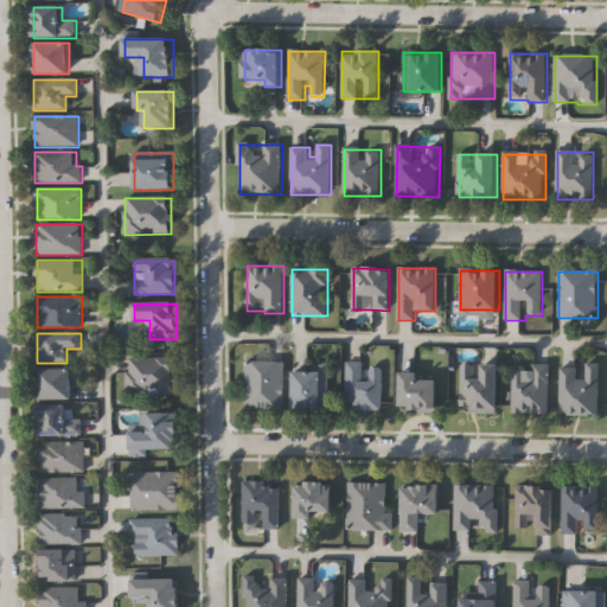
[(173,358),(173,395),(127,395),(127,358),(173,358)]
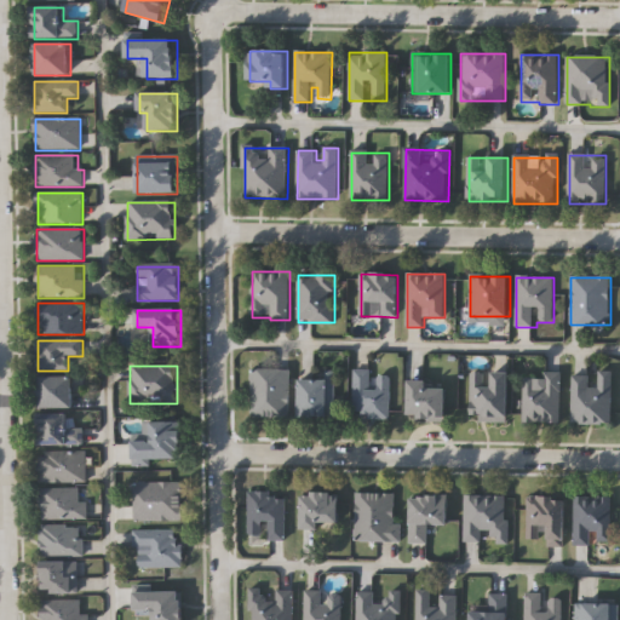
[(290,418),(252,418),(252,369),(290,369),(290,418)]
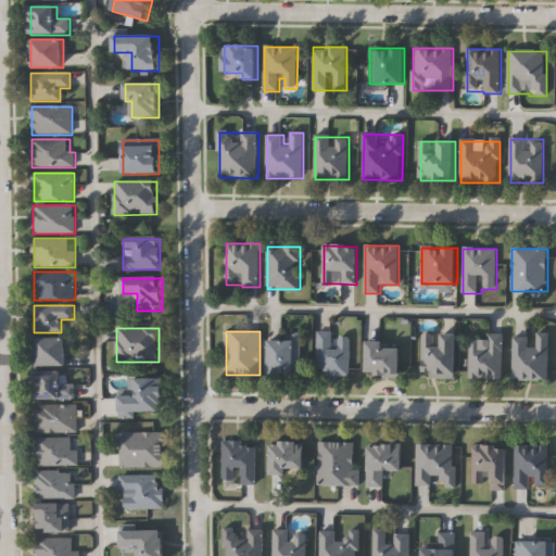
[(350,377),(317,377),(317,332),(332,332),(332,337),(350,337),(350,377)]
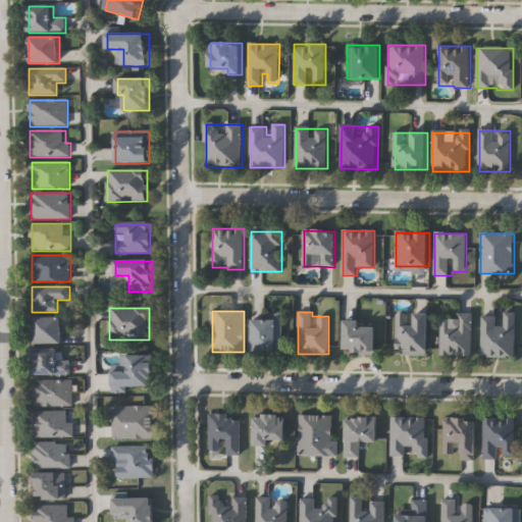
[(253,352),(253,319),(269,319),(269,313),(283,313),(283,352),(253,352)]
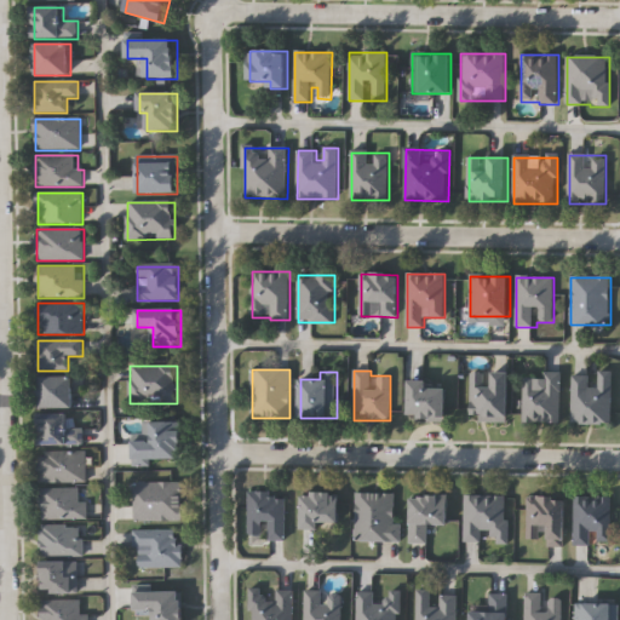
[(471,373),(510,373),(510,423),(471,423),(471,373)]
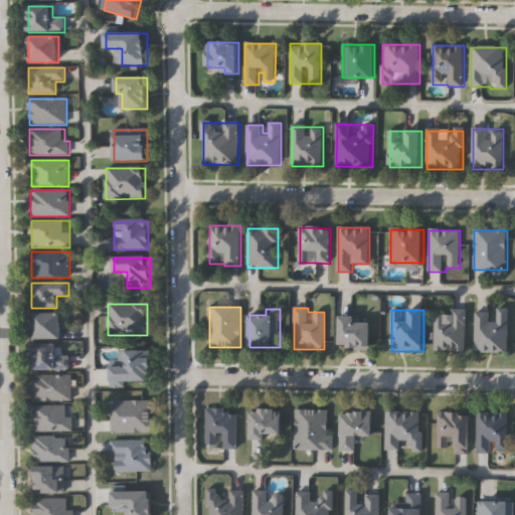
[(467,310),(467,351),(435,351),(435,313),(451,313),(451,310),(467,310)]
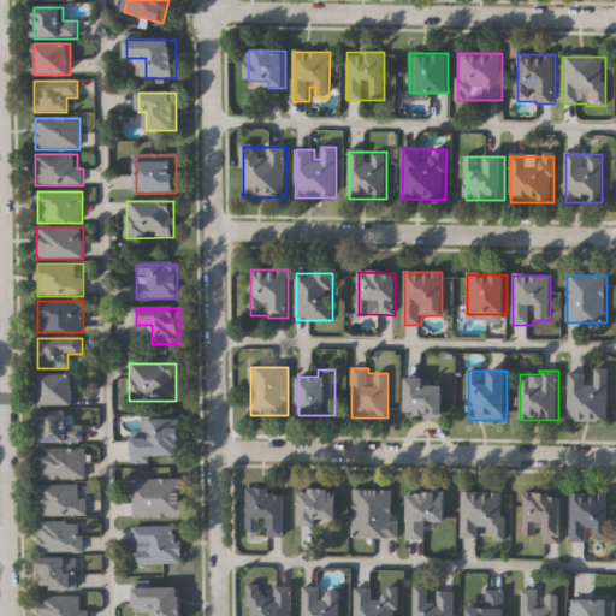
[(569,372),(609,372),(609,422),(569,422),(569,372)]
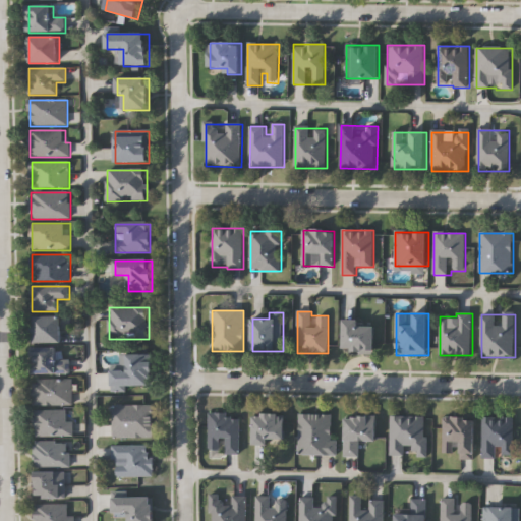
[(62,343),(34,343),(34,317),(62,317),(62,343)]
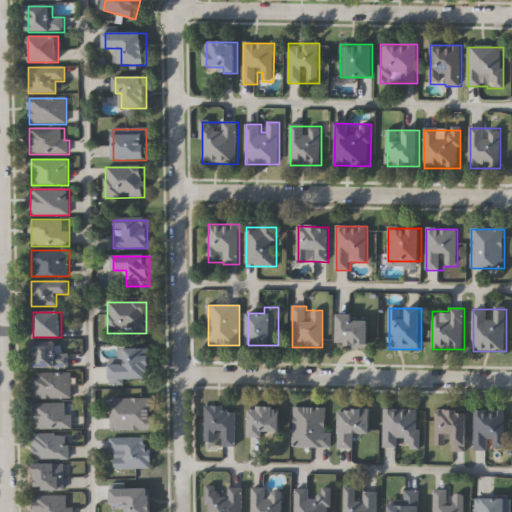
[(369,347),(338,347),(338,316),(369,316),(369,347)]
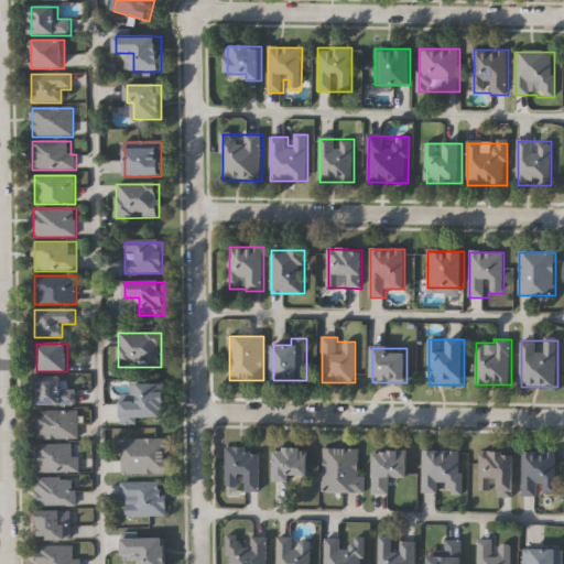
[(36,405),(36,378),(63,378),(63,389),(77,389),(77,405),(36,405)]
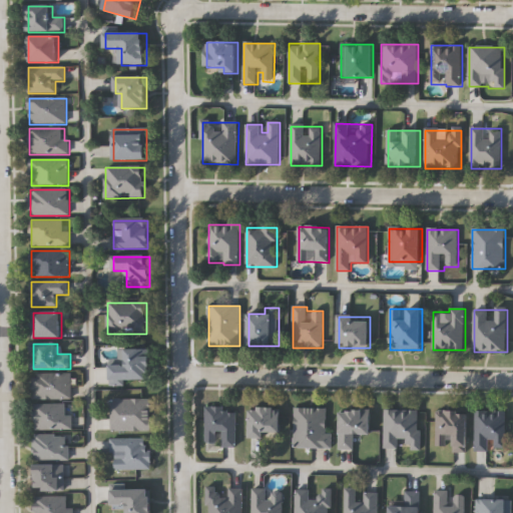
[(151,350),(150,383),(110,382),(111,365),(125,365),(126,349),(151,350)]
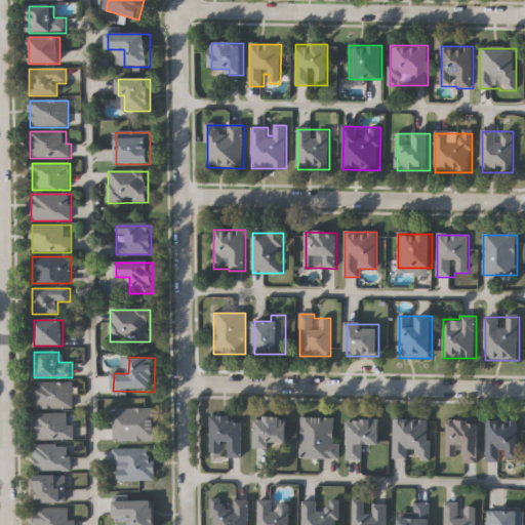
[(73,409),(34,409),(34,382),(74,384),(73,409)]
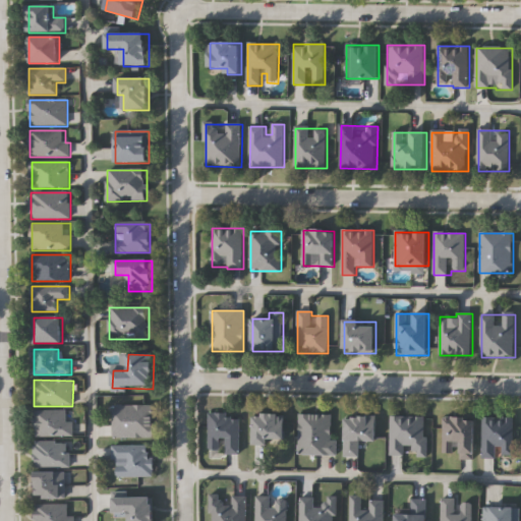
[(113,405),(154,405),(154,438),(113,438),(113,405)]
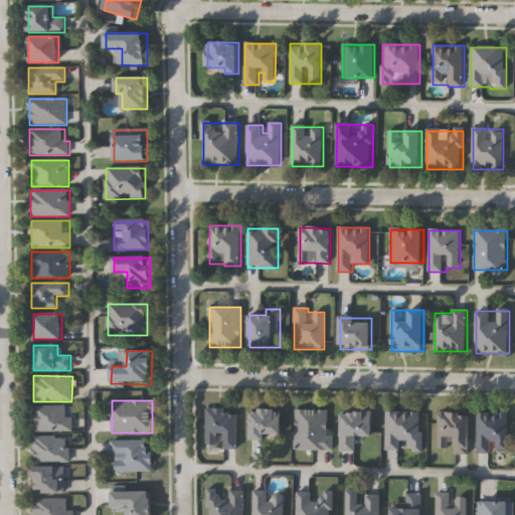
[(73,417),(73,433),(34,433),(34,405),(67,405),(67,417),(73,417)]
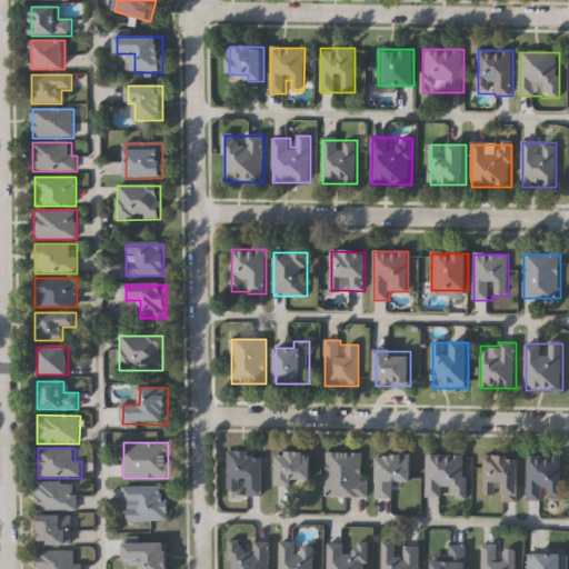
[(263,495),(228,495),(228,452),(263,452),(263,495)]
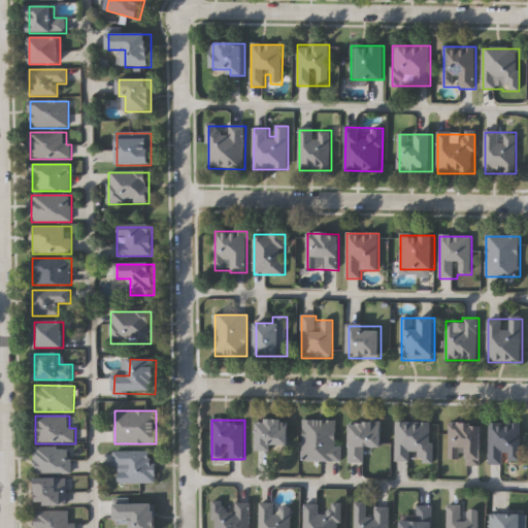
[(258,420),(290,420),(290,451),(258,451),(258,420)]
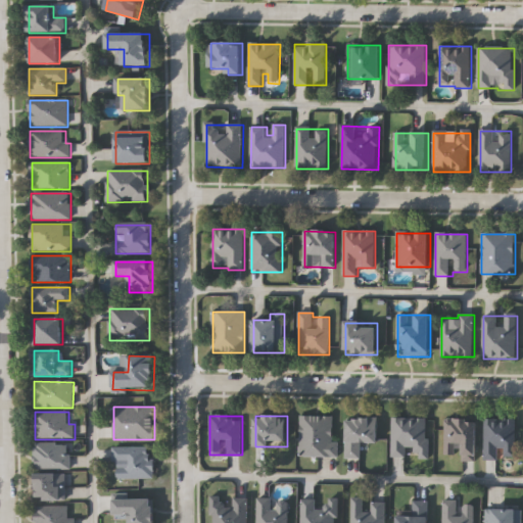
[(338,457),(300,457),(300,417),(333,417),(333,441),(338,441),(338,457)]
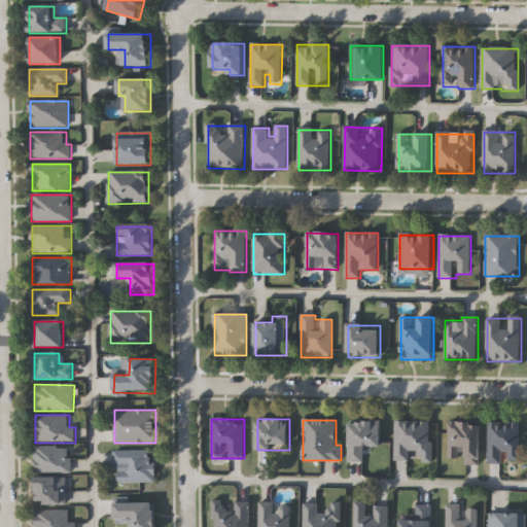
[(382,421),(382,447),(363,448),(364,461),(349,462),(348,422),(382,421)]
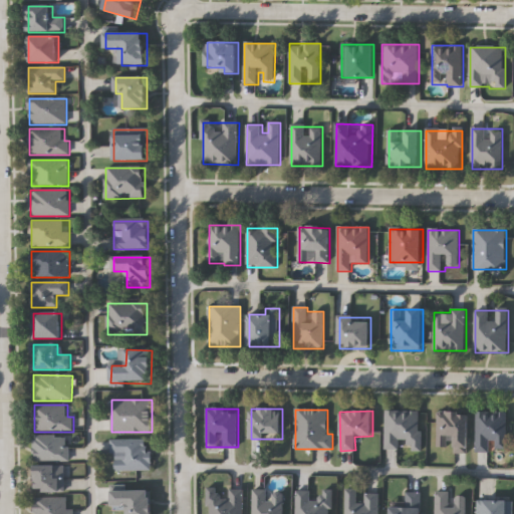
[(423,450),(386,450),(386,411),(423,411),(423,450)]
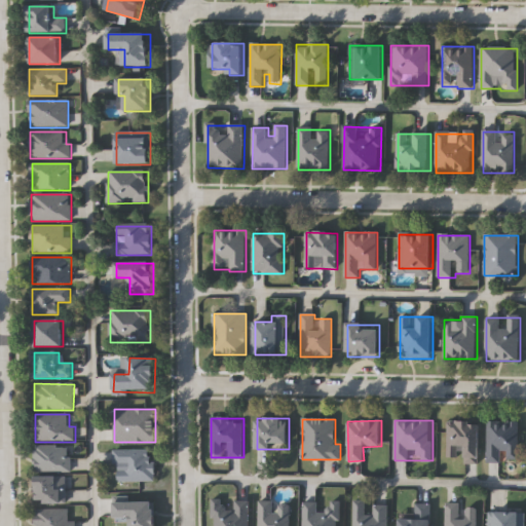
[(481,463),(462,463),(462,458),(447,458),(448,421),(481,421),(481,463)]
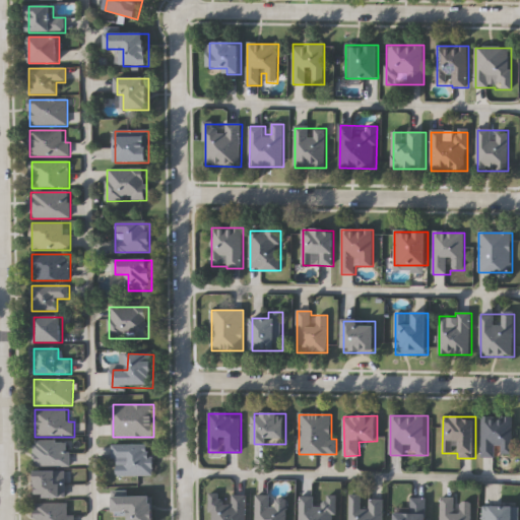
[(514,416),(514,456),(500,456),(500,458),(482,458),(482,416),(514,416)]
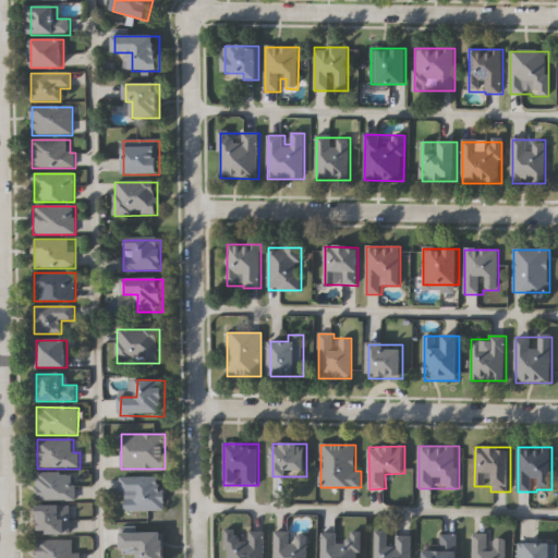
[(37,500),(37,474),(75,474),(75,500),(37,500)]
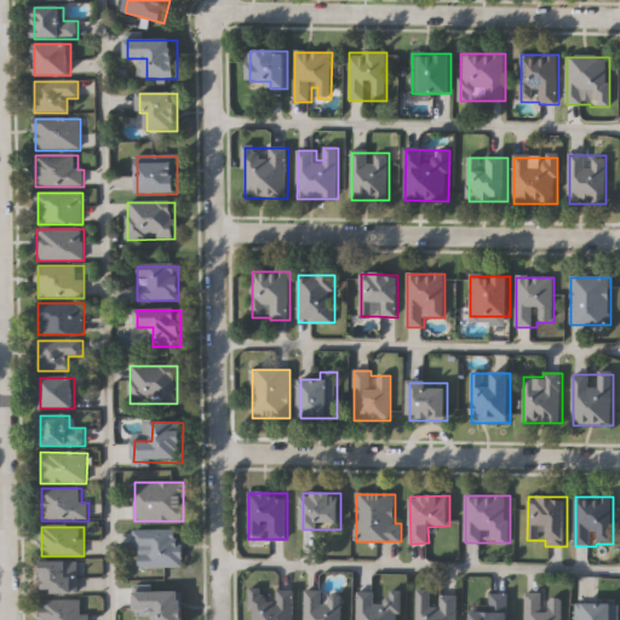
[(135,550),(135,529),(182,529),(182,568),(141,568),(141,550),(135,550)]
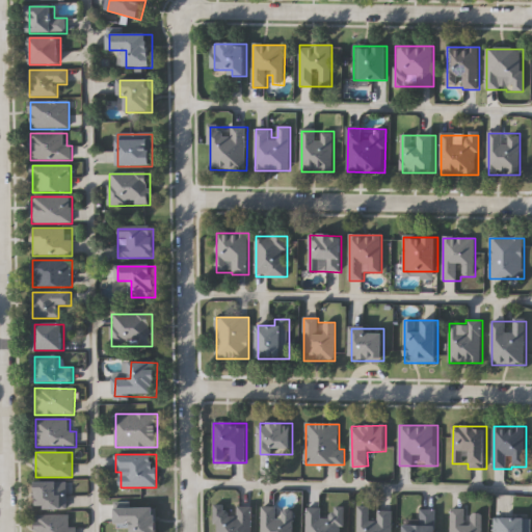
[(37,483),(67,483),(67,510),(37,510),(37,483)]
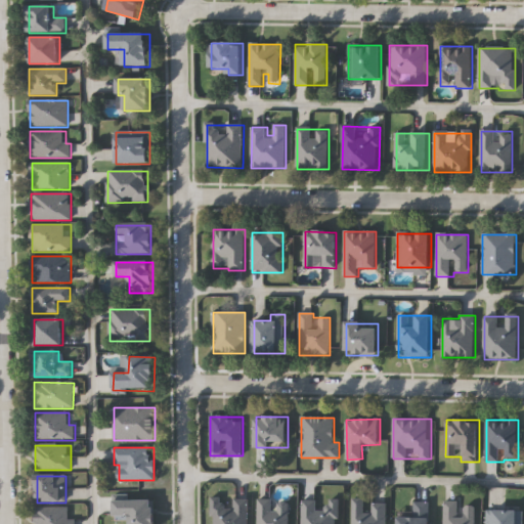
[(248,498),(248,523),(213,523),(213,497),(231,497),(231,498),(248,498)]
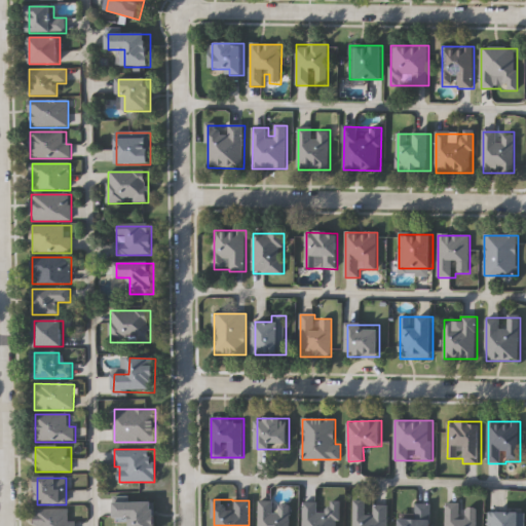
[(303,525),(303,501),(320,501),(320,510),(328,510),(328,500),(340,500),(339,525),(303,525)]
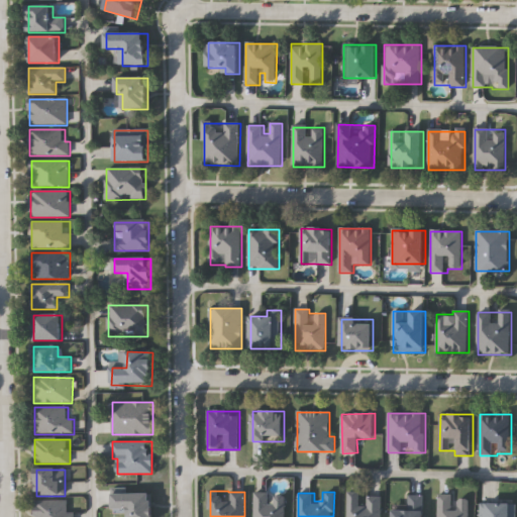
[(347,516),(348,493),(364,494),(364,496),(382,496),(382,516),(347,516)]
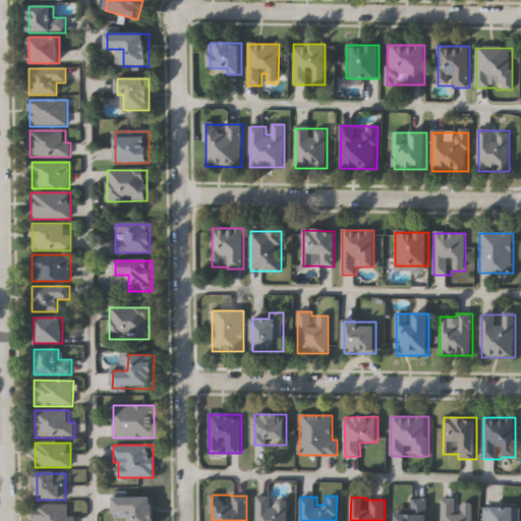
[(155,498),(155,520),(129,520),(129,517),(113,517),(113,498),(155,498)]
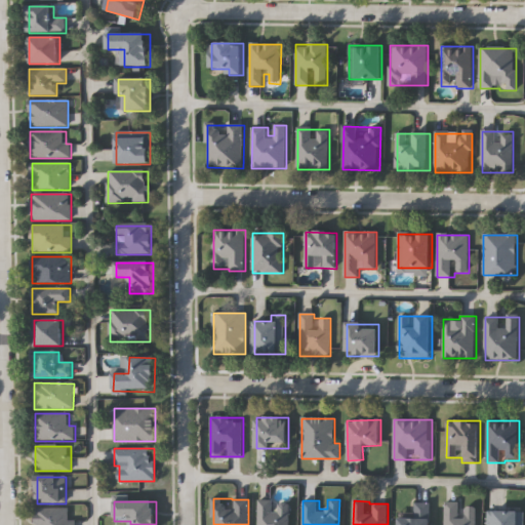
[(289,501),(289,524),(258,524),(258,501),(289,501)]
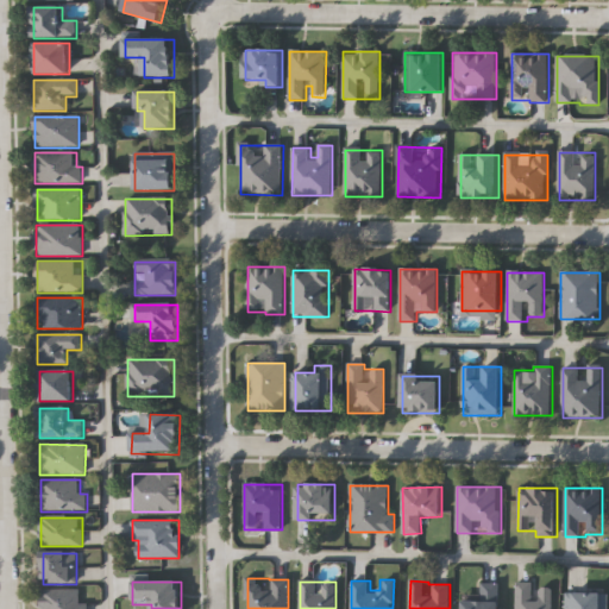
[(463,608),(464,600),(481,601),(481,583),(501,584),(498,608),(463,608)]
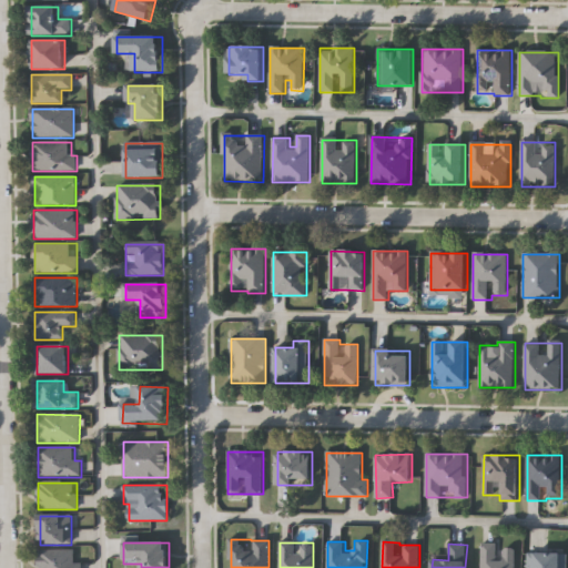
[(482,567),(482,545),(515,545),(515,567),(482,567)]
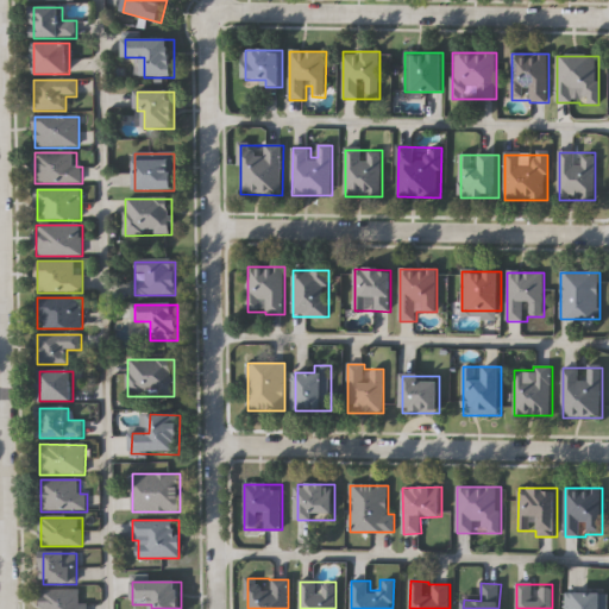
[(43,608),(43,590),(86,590),(86,608),(43,608)]
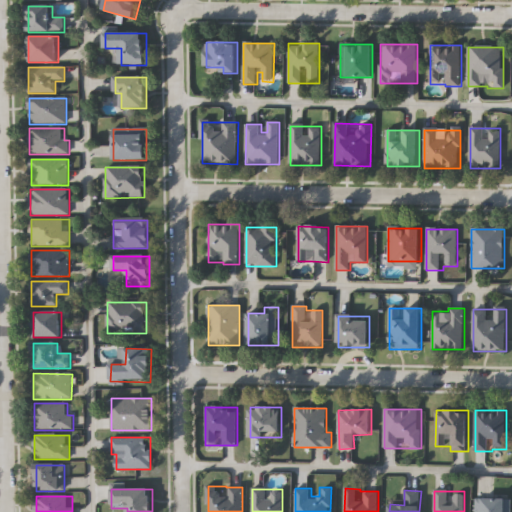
[(478,511),(478,499),(511,499),(511,511),(478,511)]
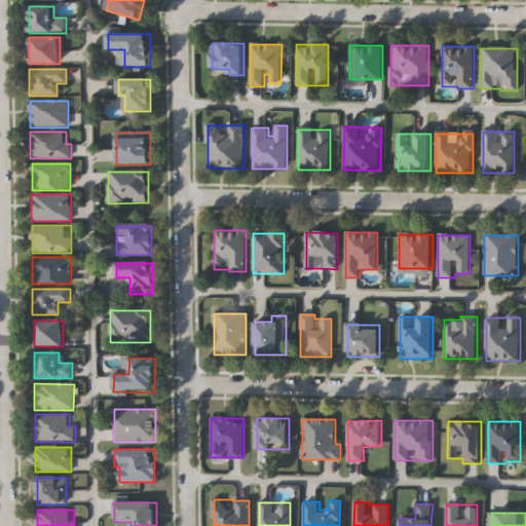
All buildings are outlined.
